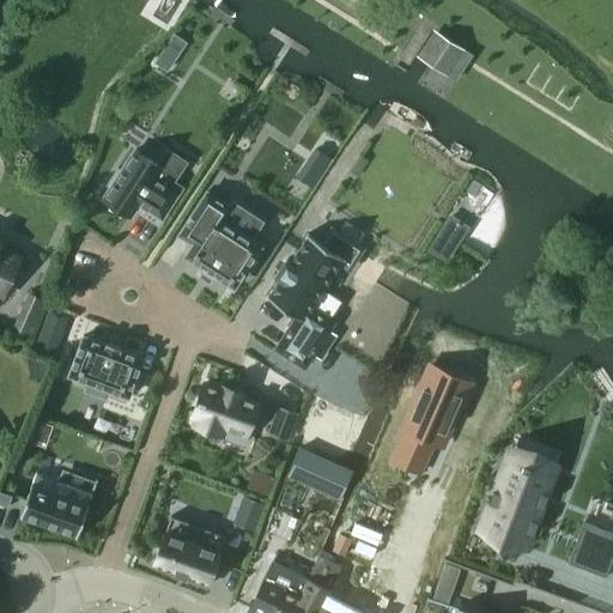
[(174,35),(165,48),(177,55),(186,43),(174,35)]
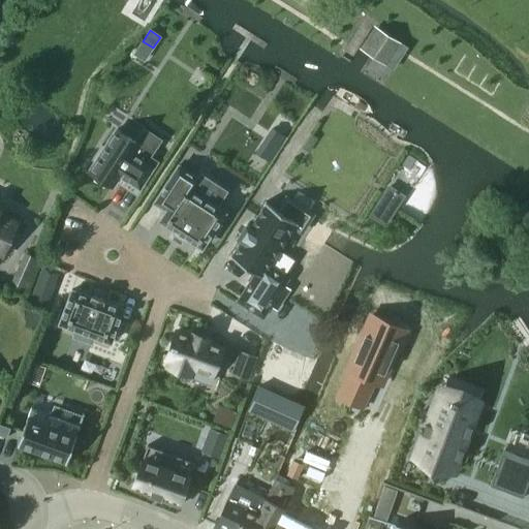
[(387,35),(374,57),(385,65),(400,43),(387,35)]
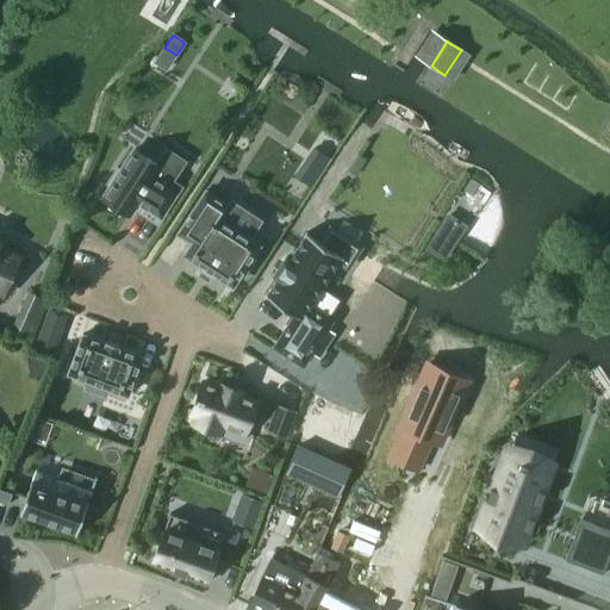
[(132,150),(119,170),(116,168),(106,184),(110,186),(101,199),(129,216),(137,204),(160,218),(179,187),(170,182),(184,162),(166,150),(156,165),(132,150)]
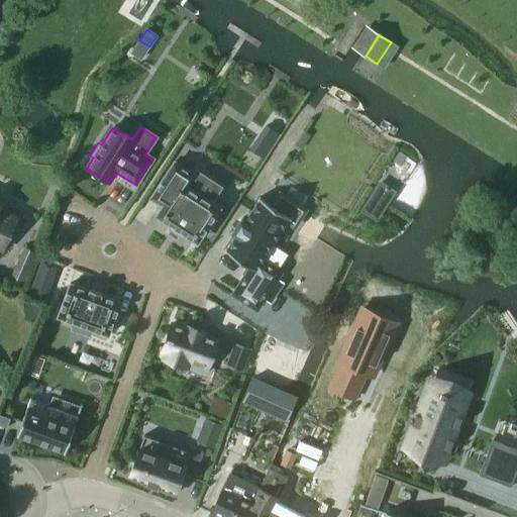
[(257,141),(251,151),(265,160),(271,149),(257,141)]
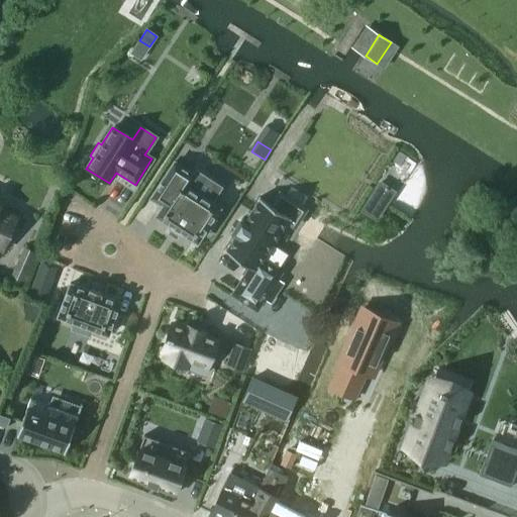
[(181,232),(182,230),(197,240),(204,230),(207,232),(216,219),(213,217),(219,207),(188,186),(195,175),(175,162),(151,197),(164,204),(157,214),(172,224),(171,226),(181,232)]
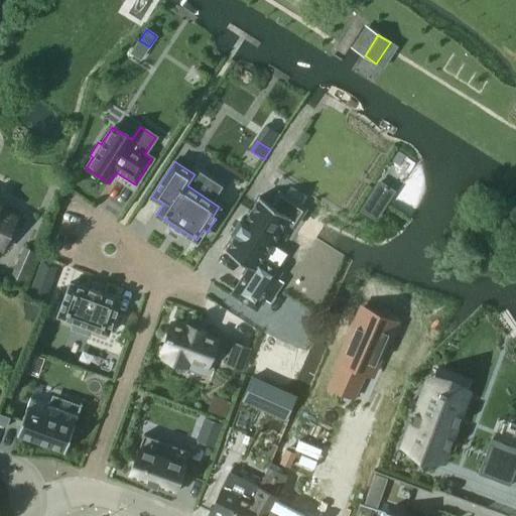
[(379,181),(361,210),(377,220),(395,191),(379,181)]
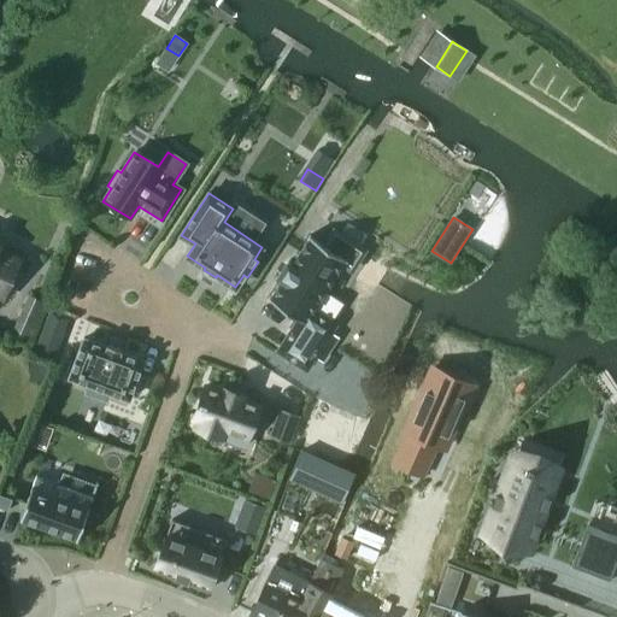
[(306,366),(334,324),(312,311),(342,264),(351,270),(364,251),(334,230),(324,245),(310,235),(291,264),(287,263),(278,276),(282,278),(269,298),(300,318),(280,350),(306,366)]
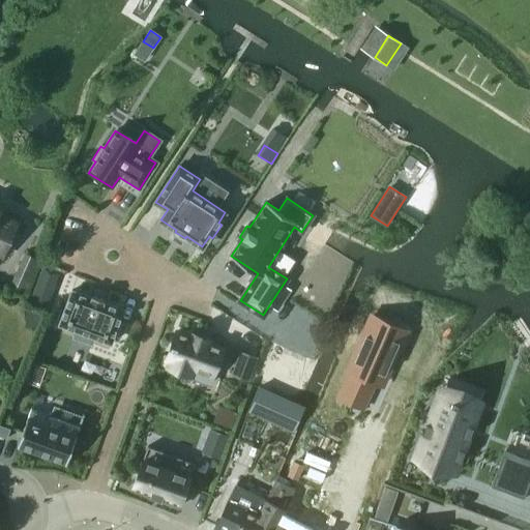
[(0,254),(3,256),(18,224),(0,215),(0,212),(2,207),(0,206),(0,254)]
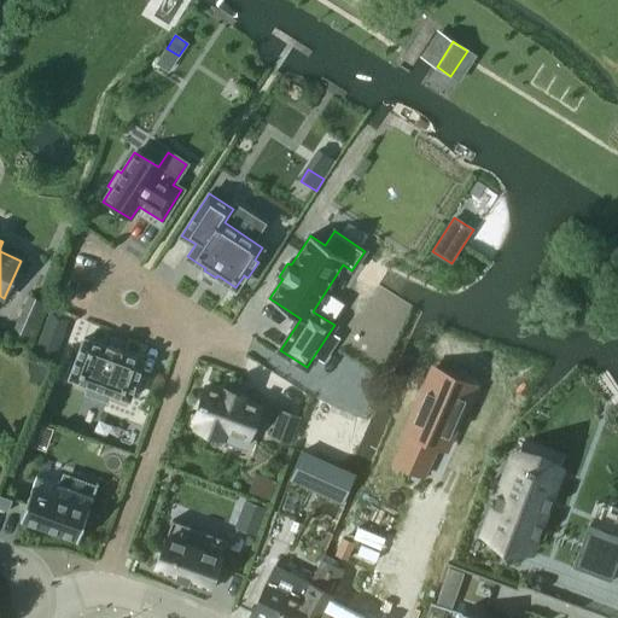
[(51,314),(45,331),(62,337),(69,320),(51,314)]
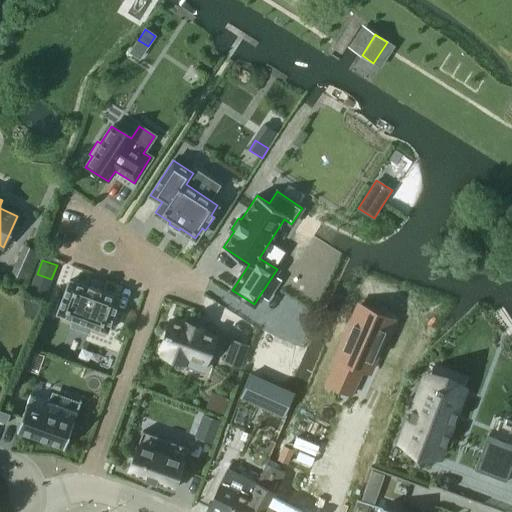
[(89,285),(88,287),(69,280),(57,313),(73,319),(71,325),(88,332),(91,325),(107,331),(119,298),(100,292),(100,290),(89,285)]
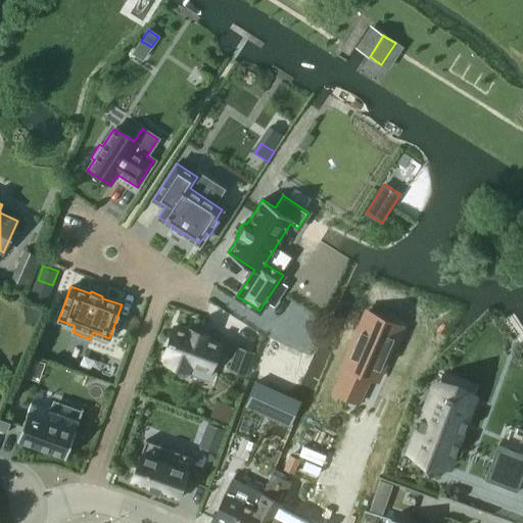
[(350,350),(333,391),(359,402),(370,377),(375,380),(389,346),(382,343),(392,321),(368,311),(359,333),(354,331),(347,349),(350,350)]
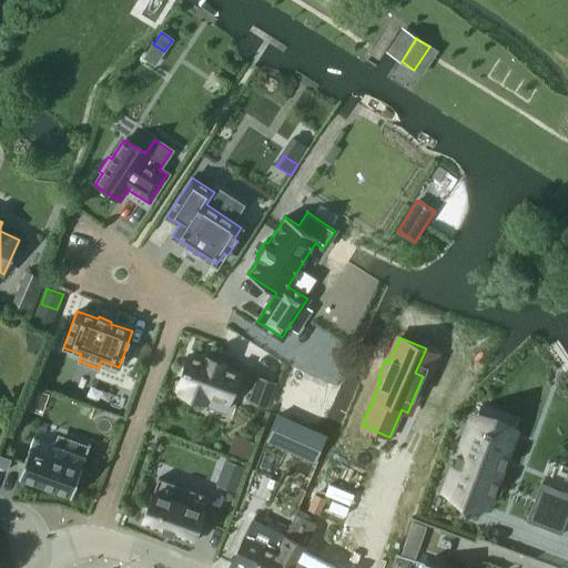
[(205,362),(189,355),(178,385),(182,386),(180,394),(204,403),(208,395),(227,403),(239,374),(222,367),(224,364),(206,357),(205,362)]
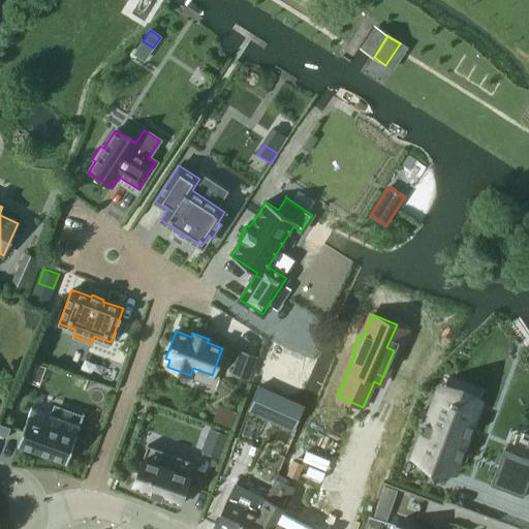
[(232,374),(247,379),(255,356),(241,351),(232,374)]
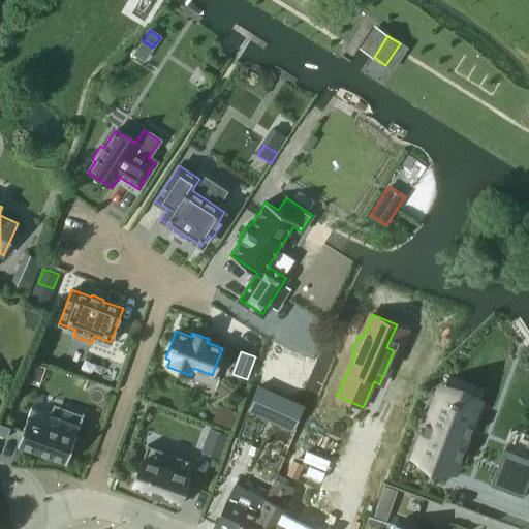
[(294,429),(304,408),(258,386),(249,408),(294,429)]
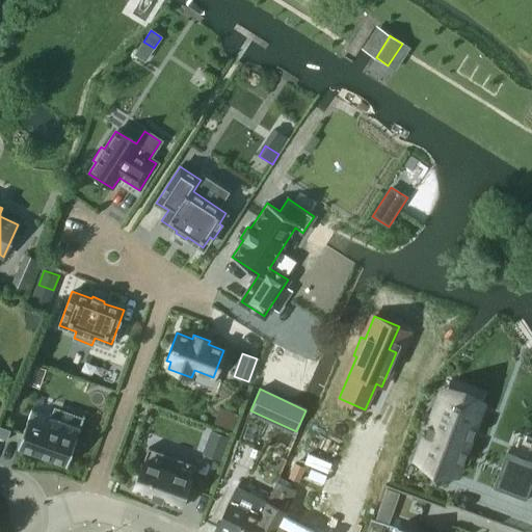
[(425,435),(416,460),(431,466),(430,467),(431,468),(432,467),(440,469),(440,471),(441,471),(441,470),(456,475),(461,461),(462,462),(462,461),(461,460),(464,452),(466,453),(467,451),(466,451),(470,439),(471,439),(472,437),(470,437),(474,429),(475,429),(475,428),(474,427),(480,410),(460,403),(460,402),(453,399),(453,400),(440,395),(429,424),(427,424),(427,425),(428,425),(425,434),(424,433),(424,434),(425,435)]
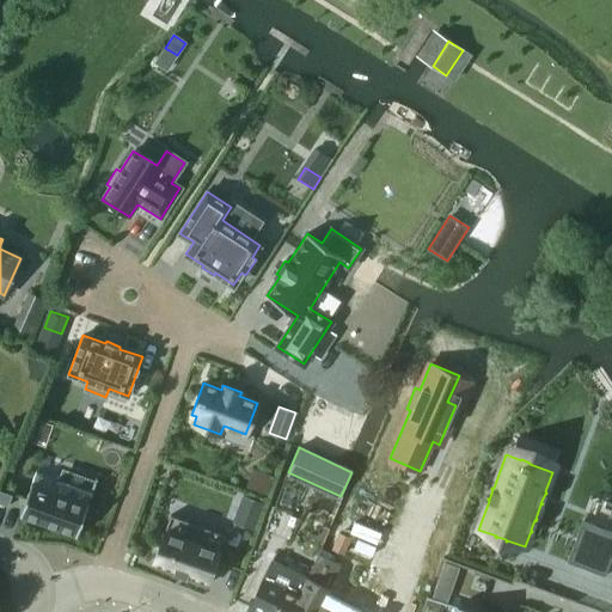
[(36,471),(19,516),(77,537),(95,488),(92,487),(91,490),(59,478),(59,477),(57,476),(55,481),(37,473),(38,472),(36,471)]
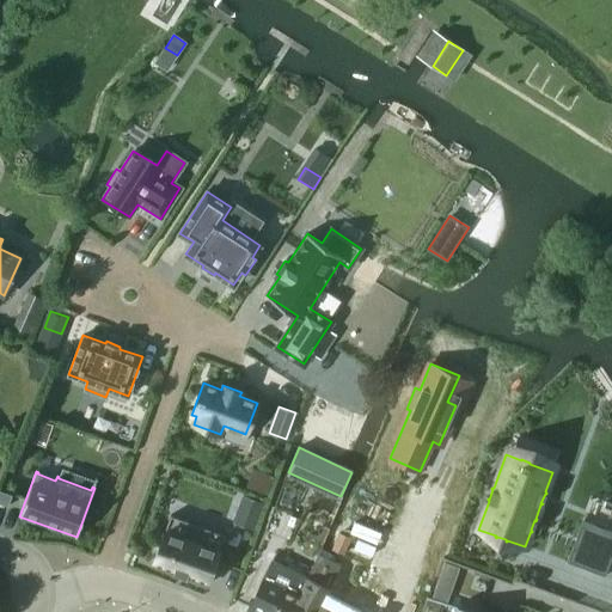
[(0,490),(0,503),(7,506),(12,495),(0,490)]
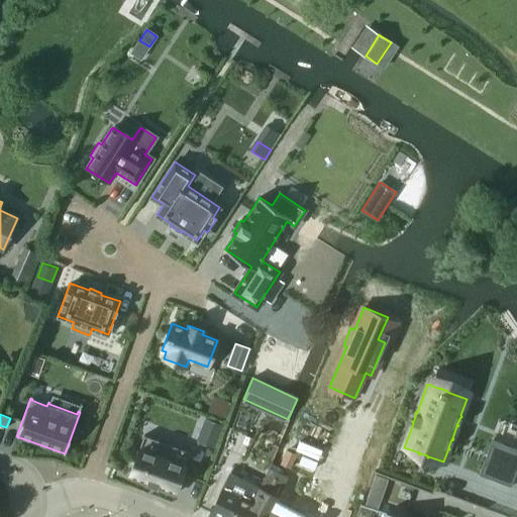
[(129,477),(175,494),(190,451),(144,435),(129,477)]
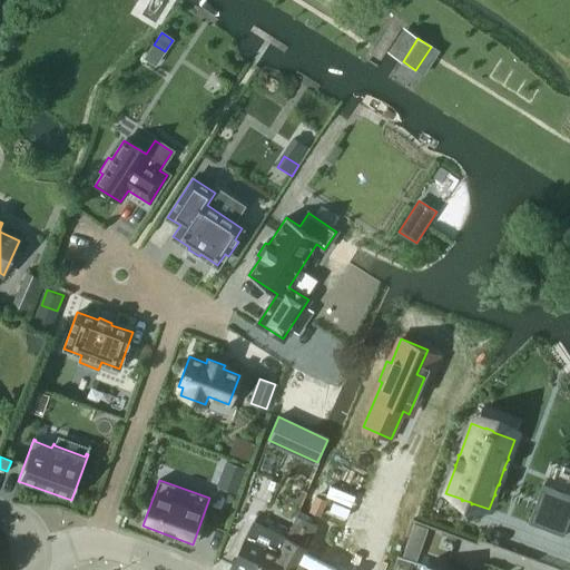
[(569,493),(542,483),(527,523),(537,527),(563,537),(569,518),(569,493)]
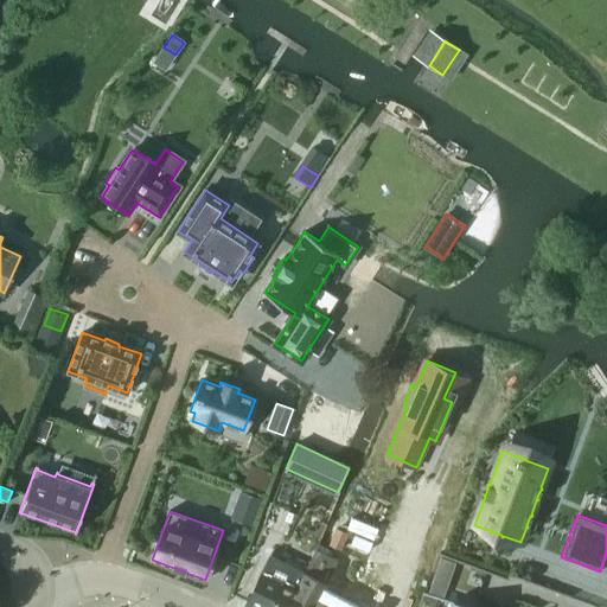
[(246,606),(248,606),(314,606),(320,598),(339,561),(315,550),(305,573),(270,556),(246,606)]
